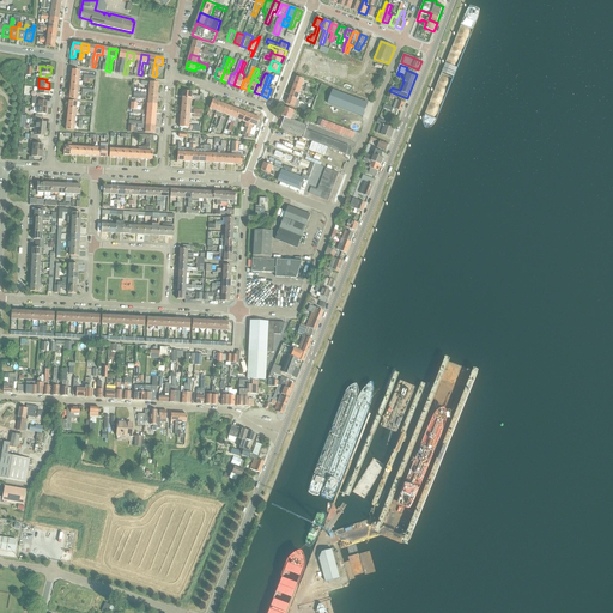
[(38,87),(37,97),(44,98),(44,95),(48,95),(49,89),(38,87)]
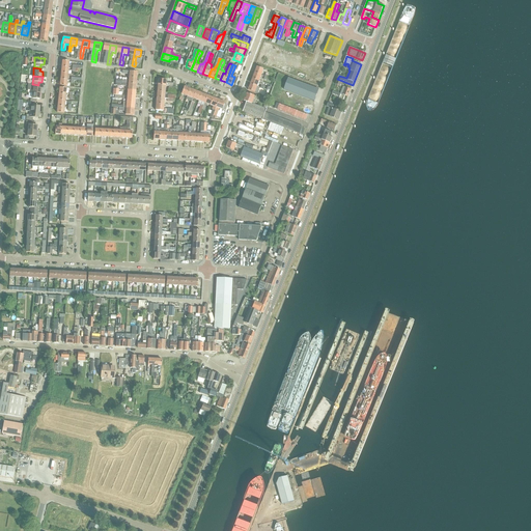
[(253,78),(251,84),(257,87),(259,81),(253,78)]
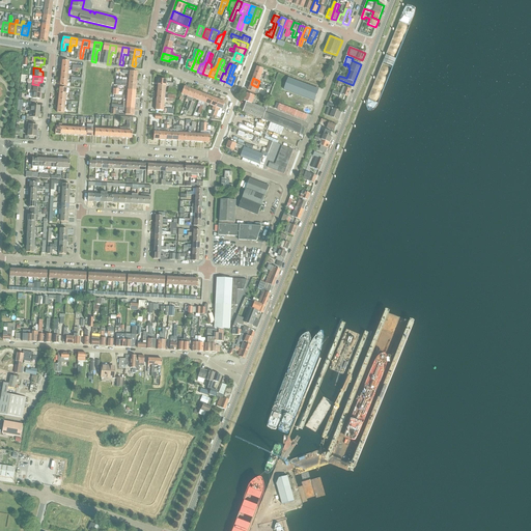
[(284,89),(314,102),(318,89),(288,78),(284,89)]
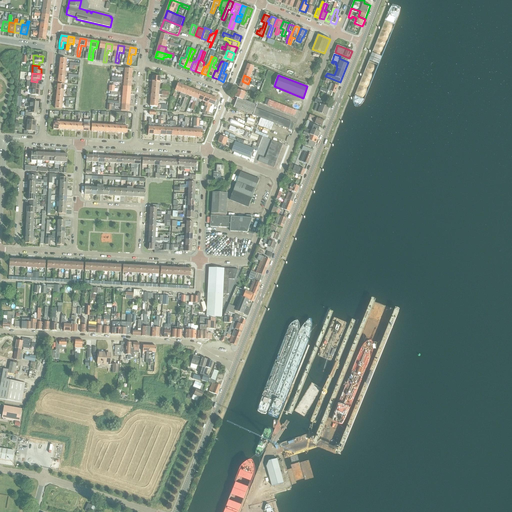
[(32,87),(32,90),(39,91),(40,85),(37,85),(37,82),(31,81),(27,81),(26,87),(32,87)]
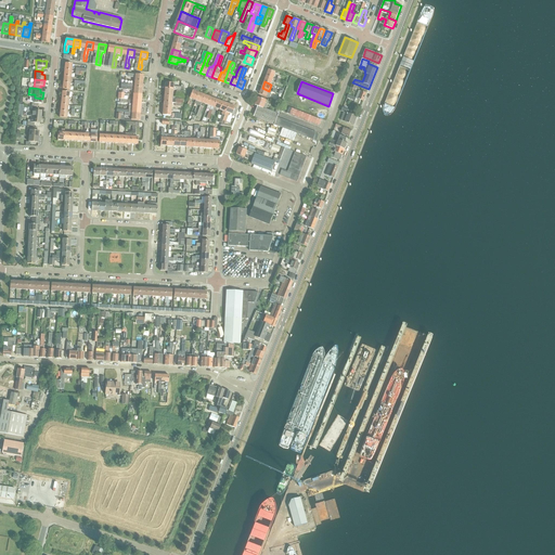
[(269,91),(262,88),(260,94),(269,98),(271,92),(269,91)]
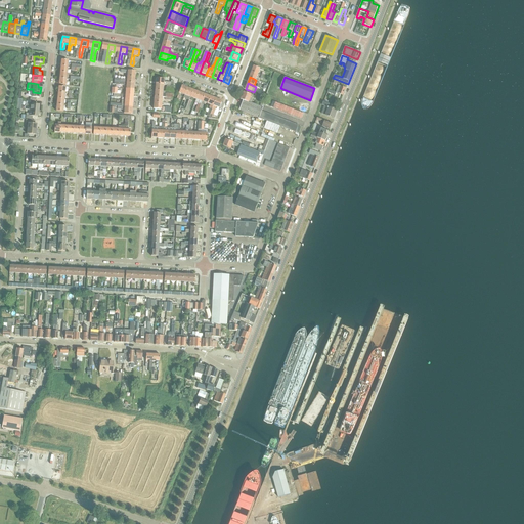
[(179,91),(177,99),(179,100),(180,96),(181,96),(182,94),(185,95),(187,88),(182,85),(181,86),(180,85),(178,91),(179,91)]
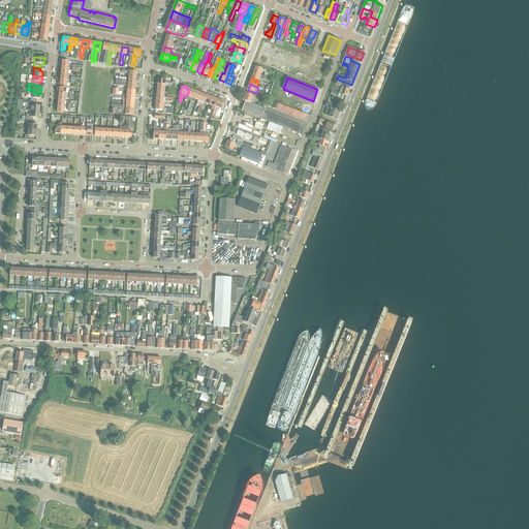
[(339,93),(346,96),(349,89),(342,87),(339,93)]
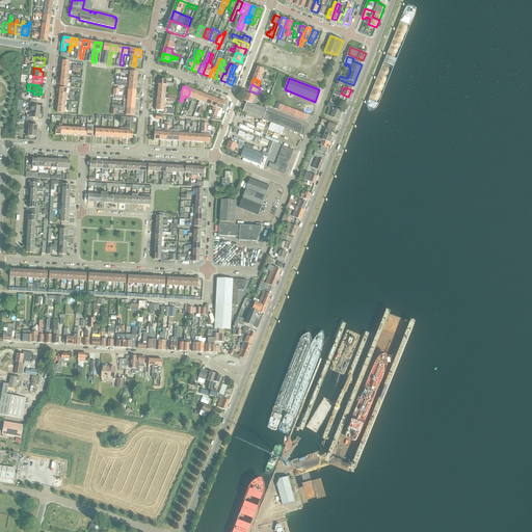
[(188,97),(187,100),(192,102),(193,99),(196,91),(190,89),(188,97)]
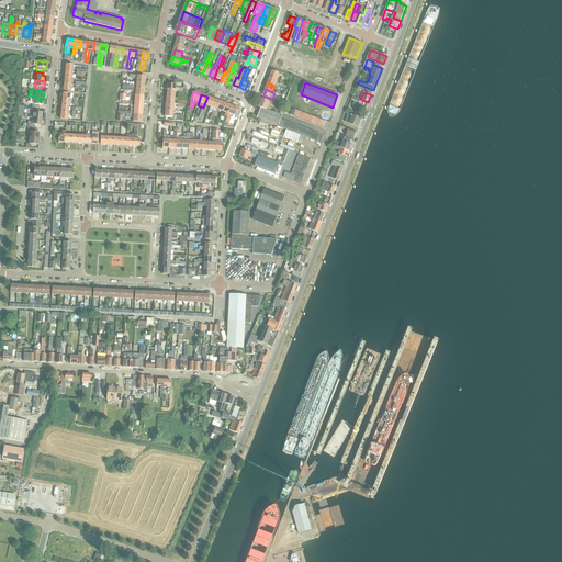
[(203,108),(199,119),(202,120),(205,109),(206,109),(208,105),(211,107),(213,99),(208,97),(204,104),(203,108)]
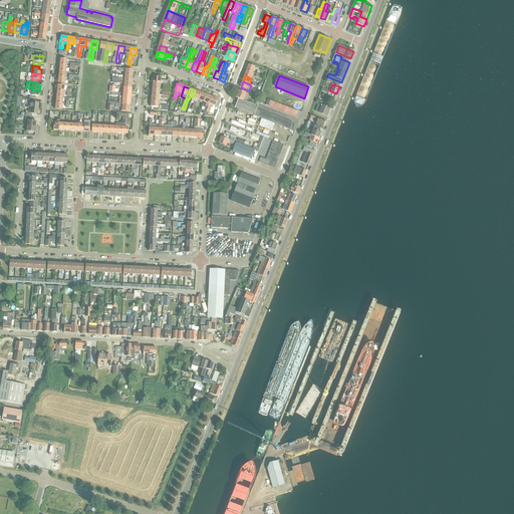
[(39,91),(32,90),(31,95),(30,95),(29,98),(35,99),(35,96),(39,96),(39,91)]
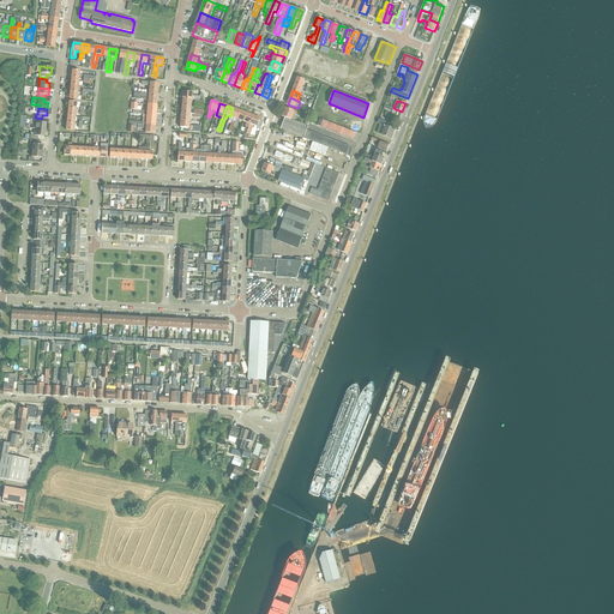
[(232,122),(229,131),(232,132),(234,126),(240,110),(233,108),(230,116),(233,118),(232,122)]
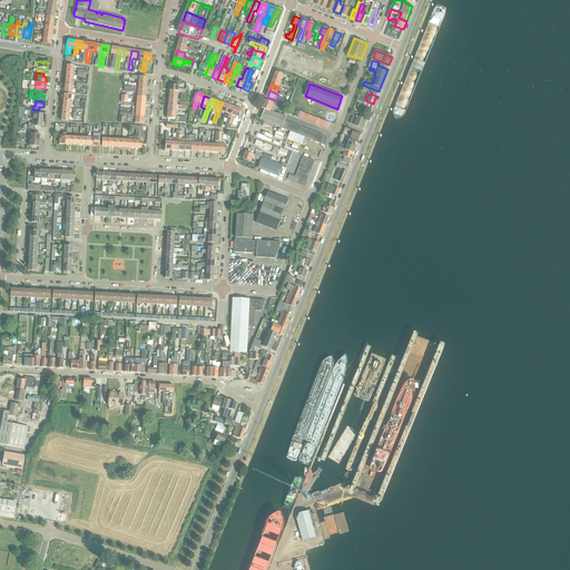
[(263,109),(265,109),(271,111),(272,107),(275,108),(276,105),(265,100),(263,109)]
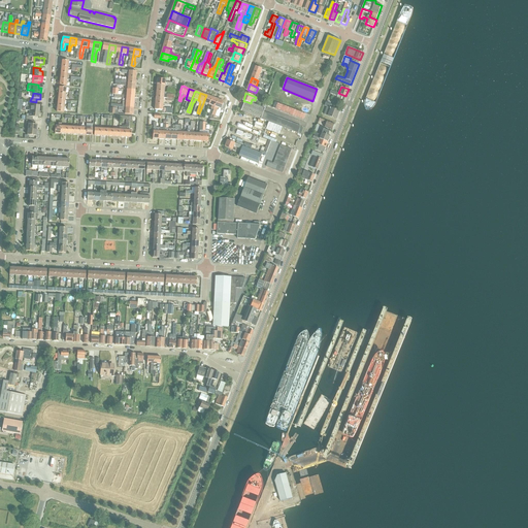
[(206,95),(201,108),(203,109),(204,106),(205,103),(209,105),(212,97),(206,95)]
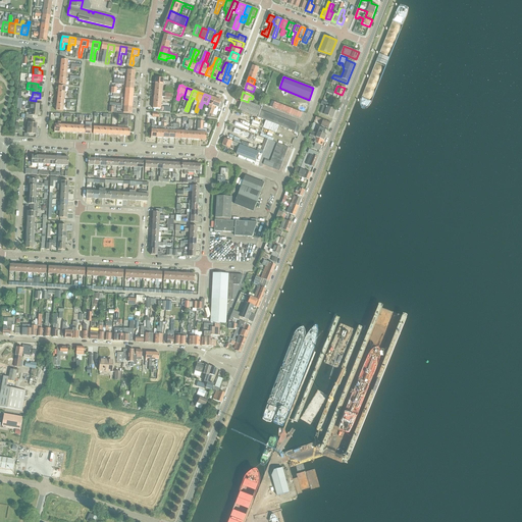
[(209,107),(206,115),(208,116),(209,114),(215,98),(210,96),(207,104),(207,105),(209,106),(208,106),(209,107)]
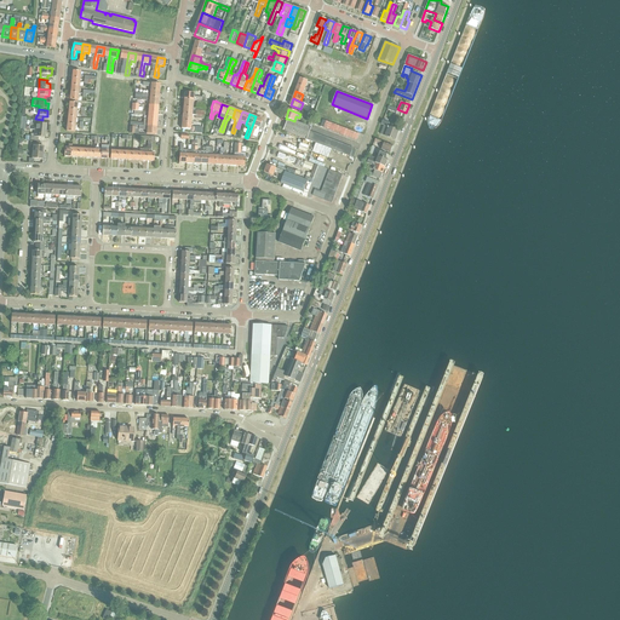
[(247,138),(247,139),(250,139),(251,136),(252,137),(256,127),(259,128),(263,130),(265,122),(262,121),(263,119),(256,116),(248,136),(247,138)]
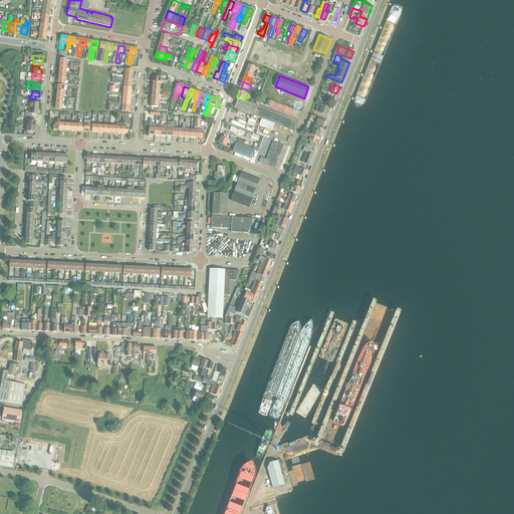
[(257,108),(258,105),(255,103),(255,105),(244,100),(239,98),(235,108),(254,115),(257,108)]
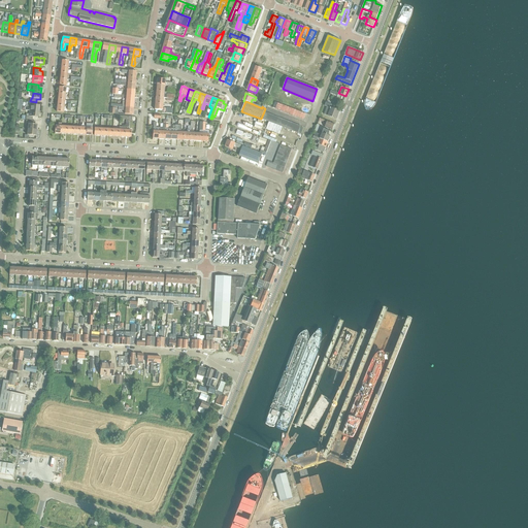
[(26,110),(30,111),(38,111),(39,106),(34,105),(34,102),(28,102),(27,107),(26,107),(26,110)]
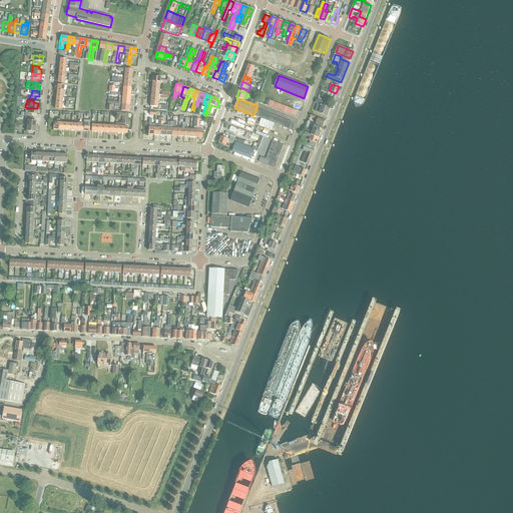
[(297,115),(299,109),(271,99),(269,105),(297,115)]
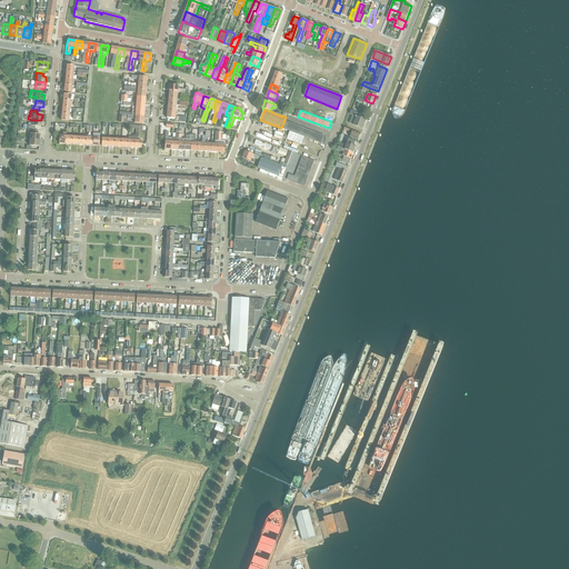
[(349,123),(363,129),(366,120),(357,117),(358,113),(351,111),(350,115),(352,116),(349,123)]
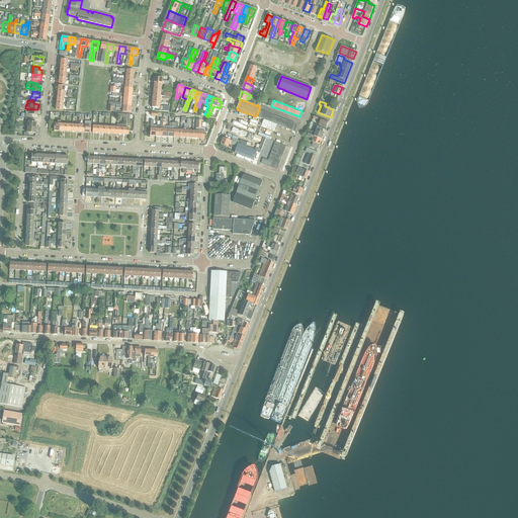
[(37,109),(29,109),(29,112),(25,112),(25,117),(31,117),(32,114),(37,115),(37,109)]
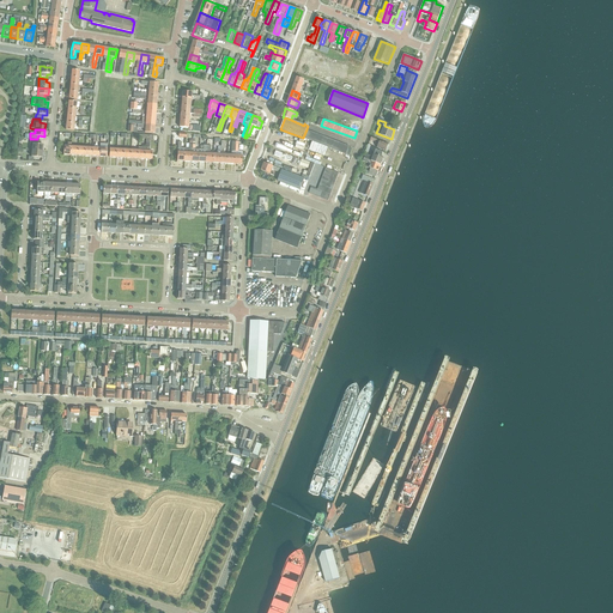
[(307,129),(303,138),(346,155),(350,146),(307,129)]
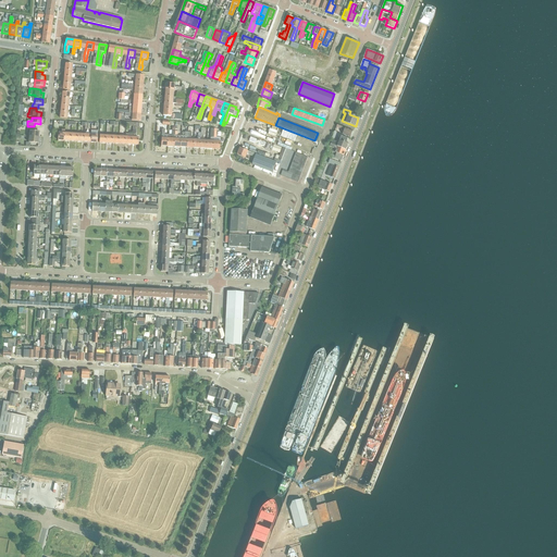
[(343,135),(350,138),(354,132),(337,125),(336,127),(344,131),(343,135)]
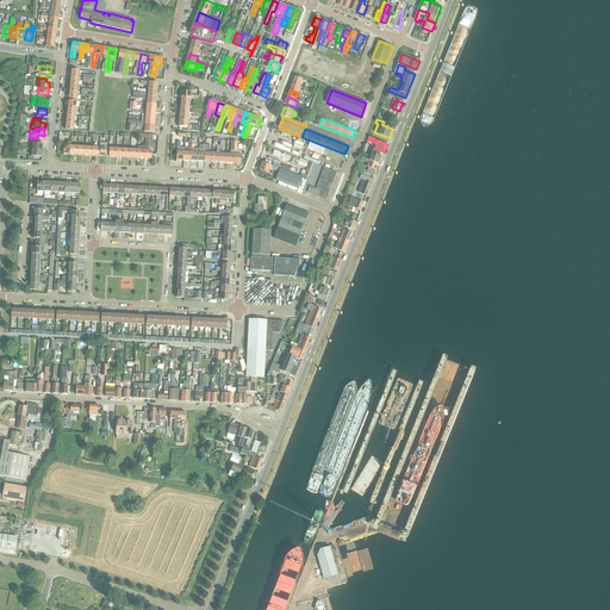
[(32,147),(32,150),(42,151),(43,144),(41,144),(41,141),(30,139),(30,145),(32,147)]
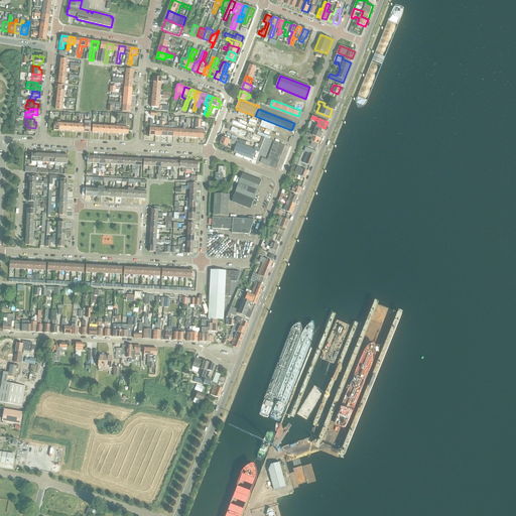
[(231,131),(237,133),(237,135),(239,136),(239,134),(245,136),(247,132),(230,126),(225,137),(228,138),(231,131)]
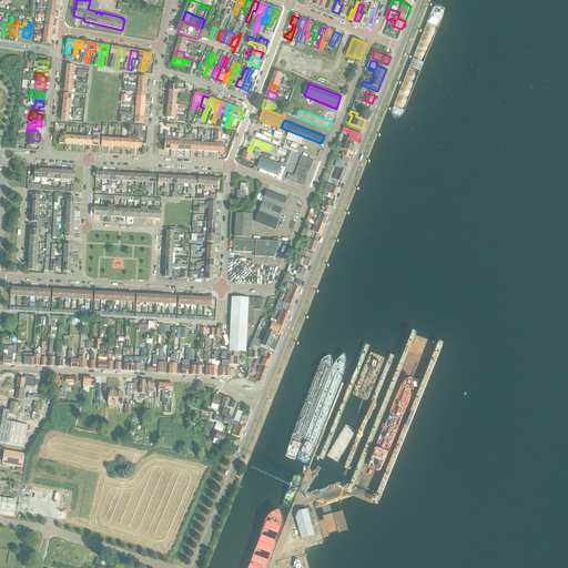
[(340,141),(337,148),(353,153),(355,148),(353,146),(354,142),(348,140),(346,145),(343,144),(344,143),(340,141)]
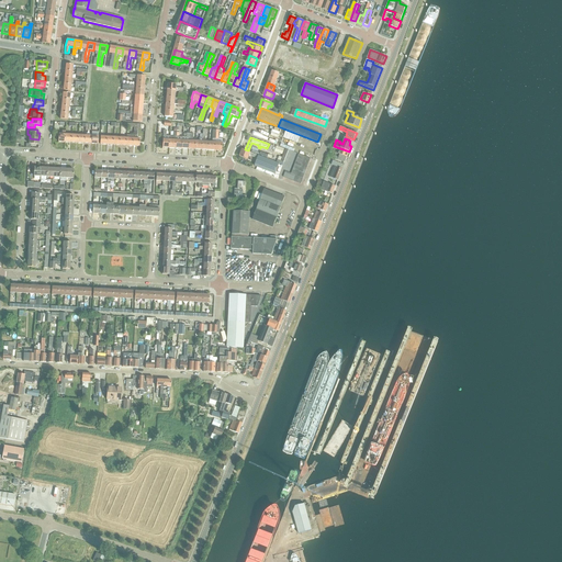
[(349,152),(334,146),(333,148),(339,152),(338,154),(339,155),(338,158),(332,155),(330,157),(345,163),(349,152)]
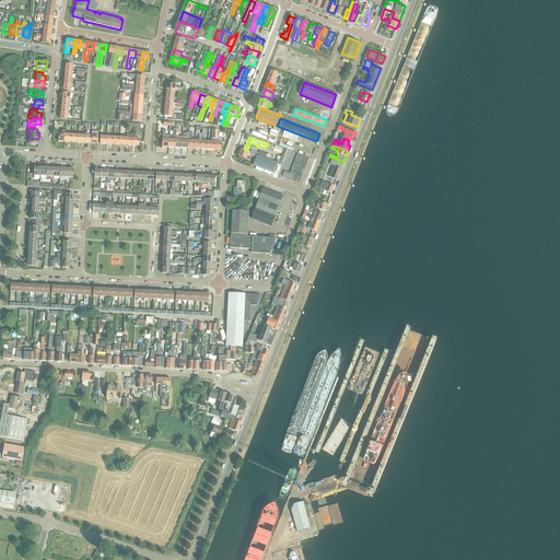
[(258,155),(242,149),(238,156),(247,159),(248,155),(249,156),(251,155),(256,158),(257,158),(258,155)]
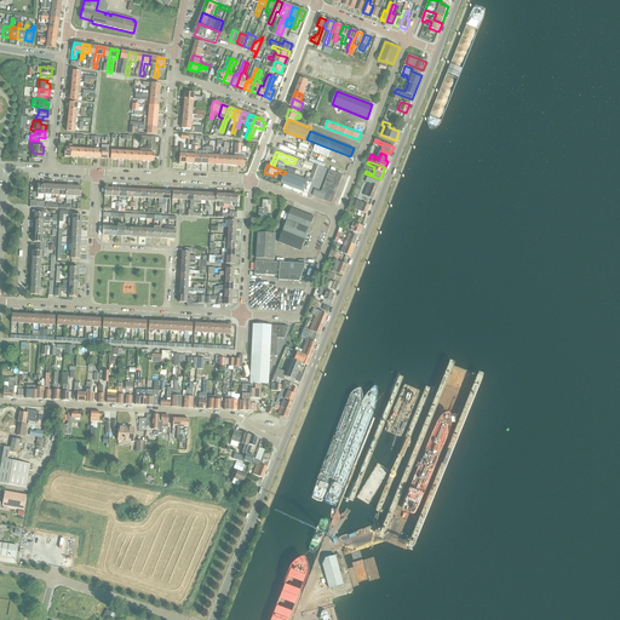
[(281,183),(304,191),(308,181),(286,172),(285,174),(283,174),(282,176),(283,177),(281,183)]
